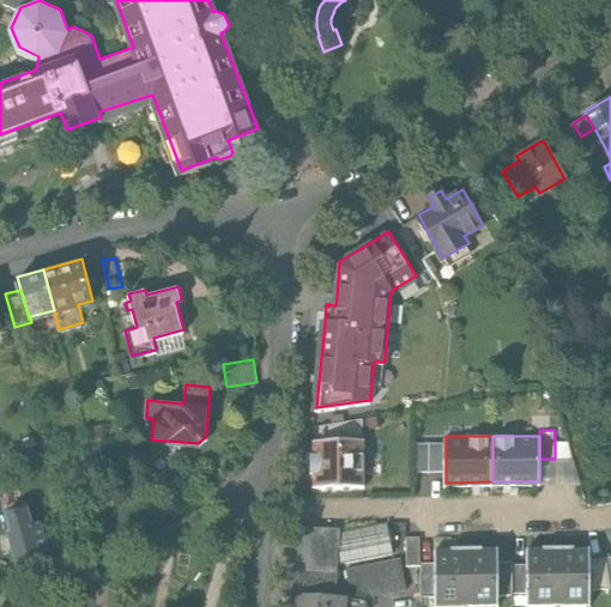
[(366,437),(314,437),(314,484),(366,484),(366,437)]
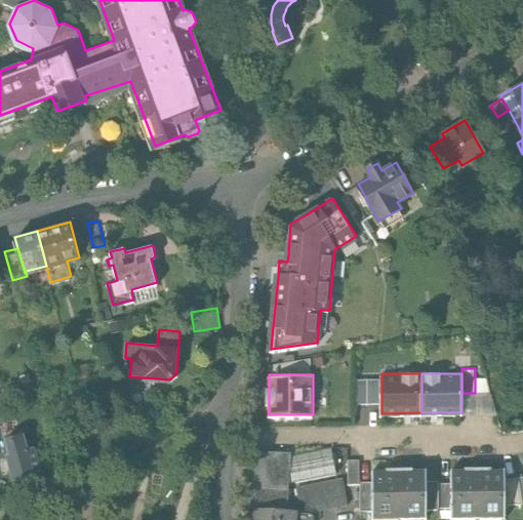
[(381,378),(357,378),(357,401),(381,401),(381,378)]
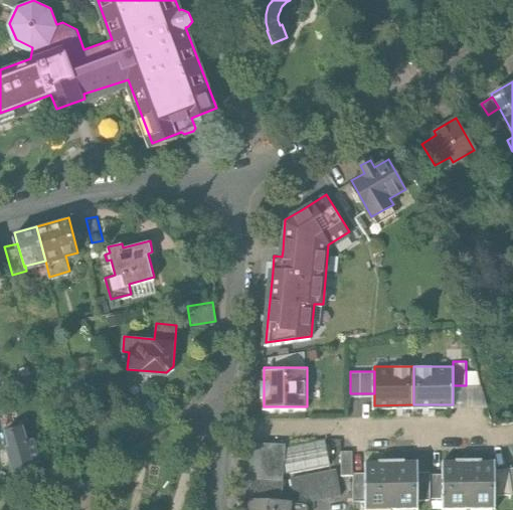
[(33,439),(26,442),(21,427),(3,433),(8,448),(4,449),(16,480),(37,473),(34,465),(41,463),(33,439)]
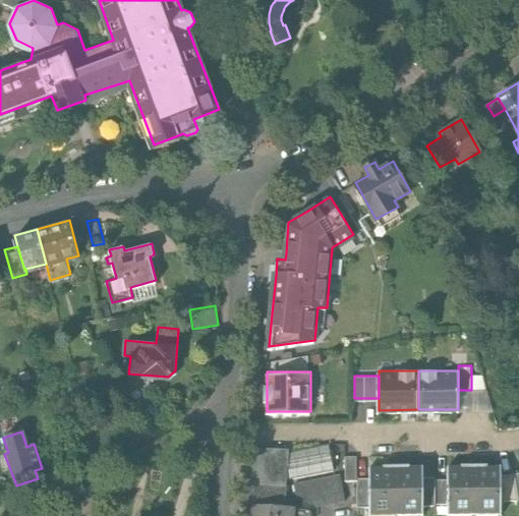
[(329,442),(287,449),(286,476),(333,468),(329,442)]
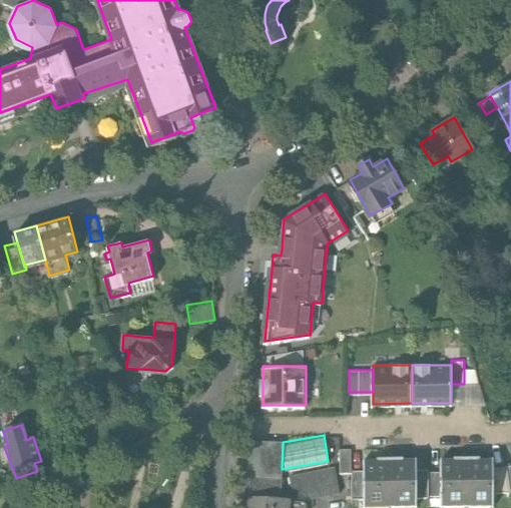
[(253,436),(250,472),(281,475),(282,469),(283,442),(284,438),(253,436)]
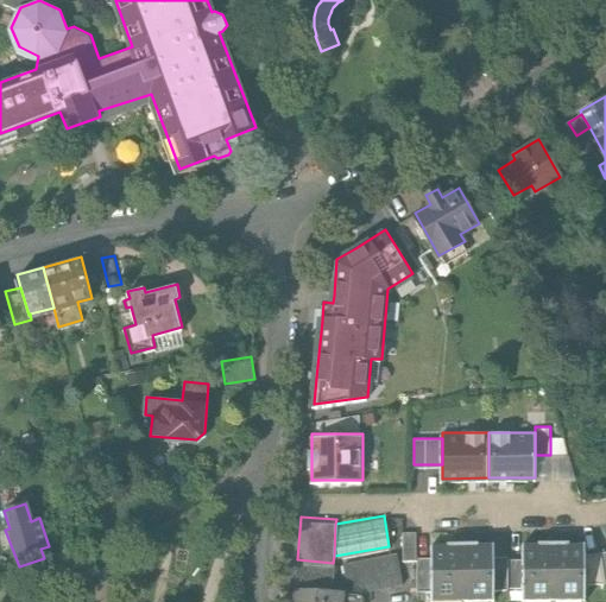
[(403,531),(403,557),(417,557),(417,531),(403,531)]
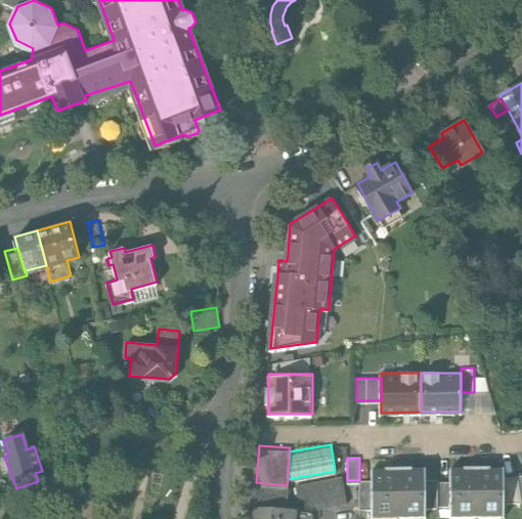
[(374,515),(399,515),(400,468),(374,468),(374,480),(374,508),(374,515)]
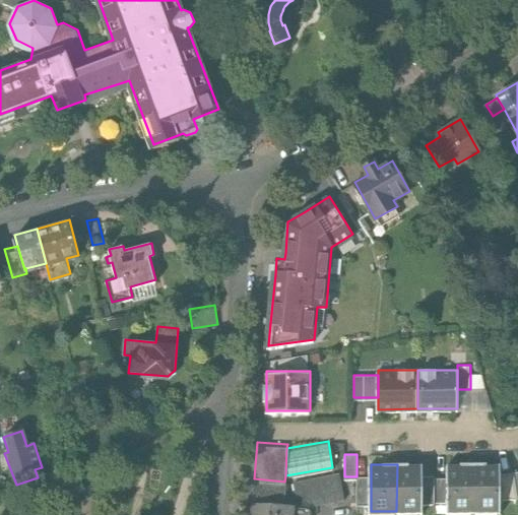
[(423,464),(397,464),(396,511),(423,512),(423,503),(423,475),(423,464)]
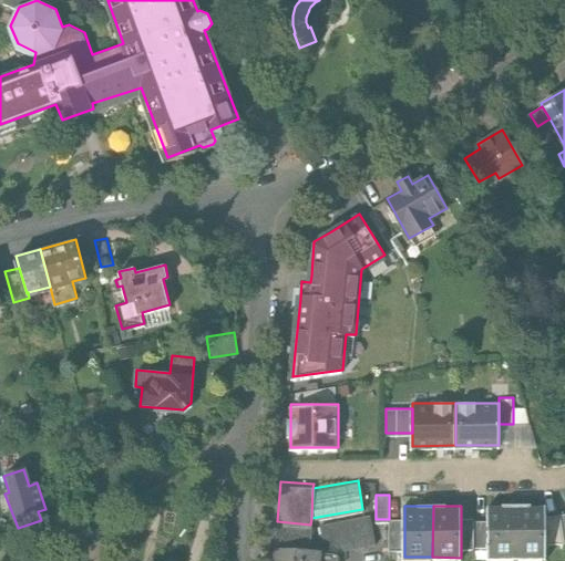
[(490,558),(519,558),(519,506),(490,506),(490,520),(490,547),(490,558)]
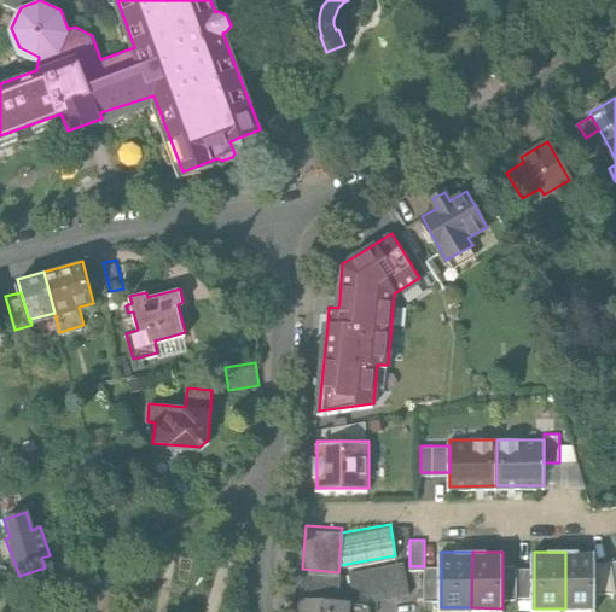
[(596,552),(565,552),(565,608),(597,607),(597,592),(596,560),(596,552)]
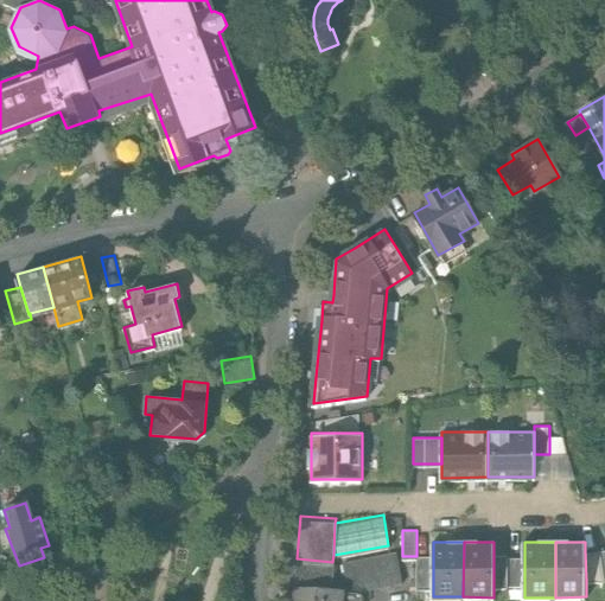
[(600,549),(585,550),(586,581),(604,581),(604,570),(600,549)]
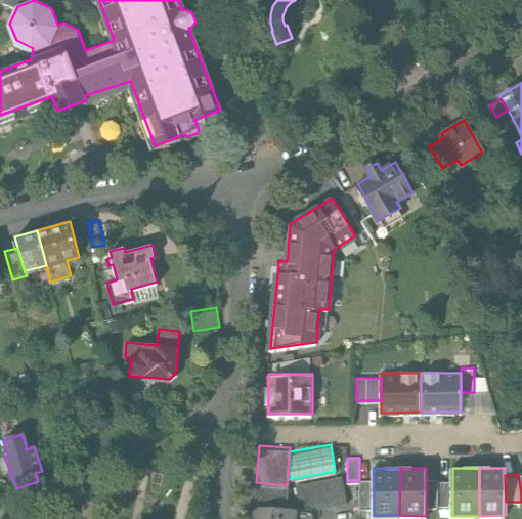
[(346,501),(342,476),(296,483),(300,507),(308,507),(323,505),(346,501)]
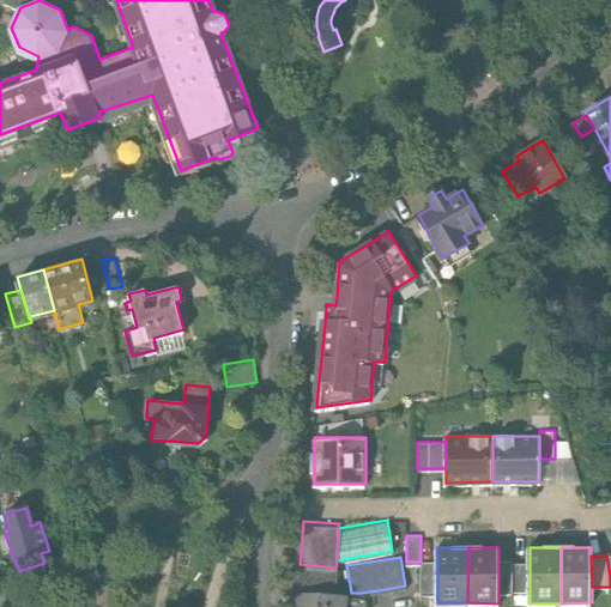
[(498,593),(513,593),(513,592),(513,563),(513,560),(498,560),(498,593)]
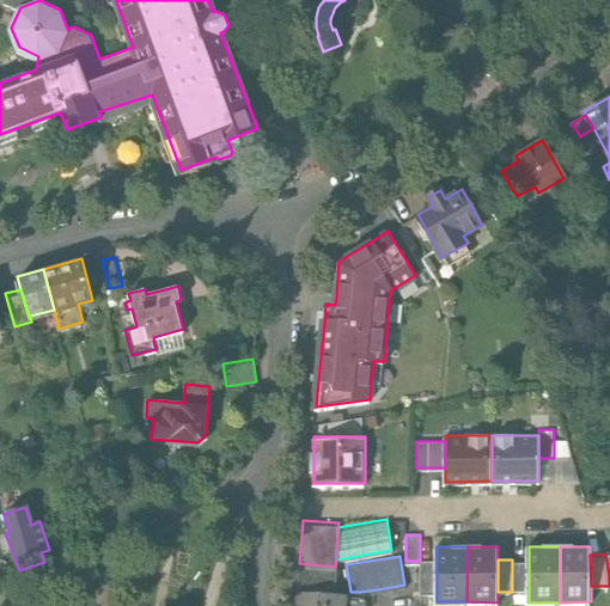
[(421,561),(421,593),(437,593),(437,561),(421,561)]
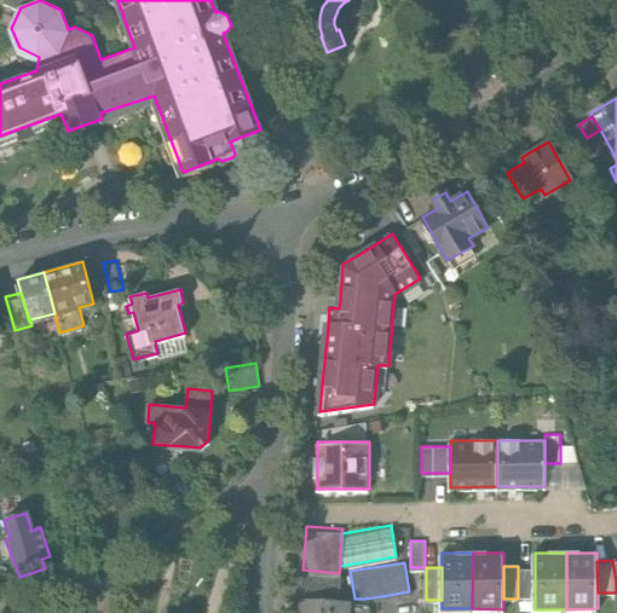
[(518,568),(518,597),(535,597),(535,568),(518,568)]
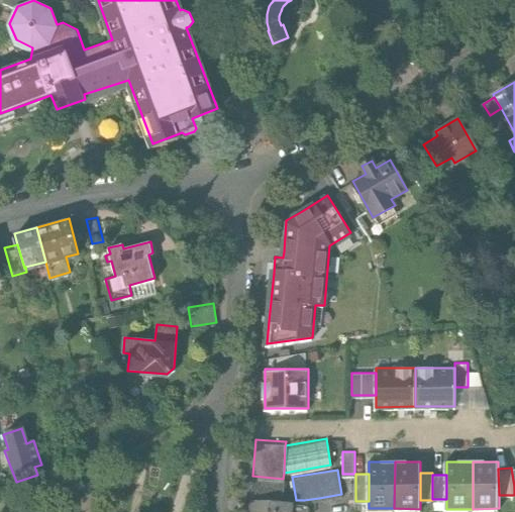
[(283,479),(252,476),(251,499),(282,501),(283,479)]
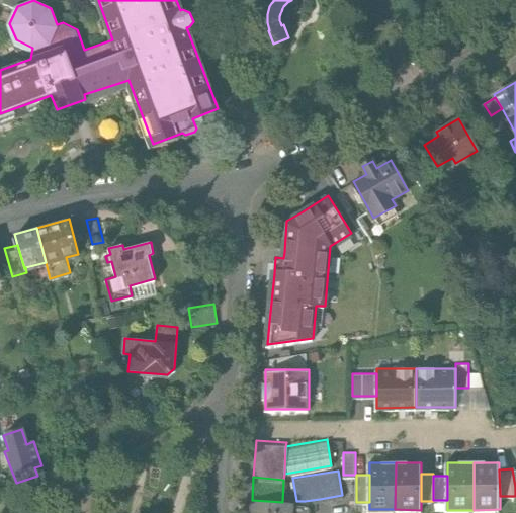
[(252,500),(250,512),(288,512),(289,503),(282,502),(252,500)]
